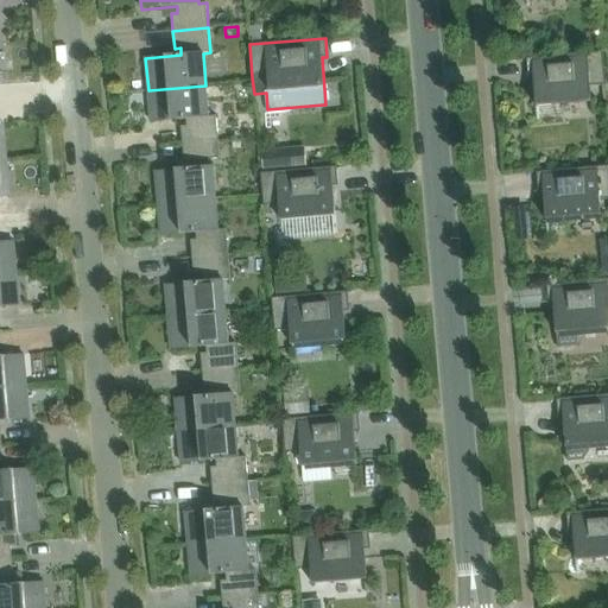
[(543,39),(525,40),(526,55),(544,54),(543,39)]
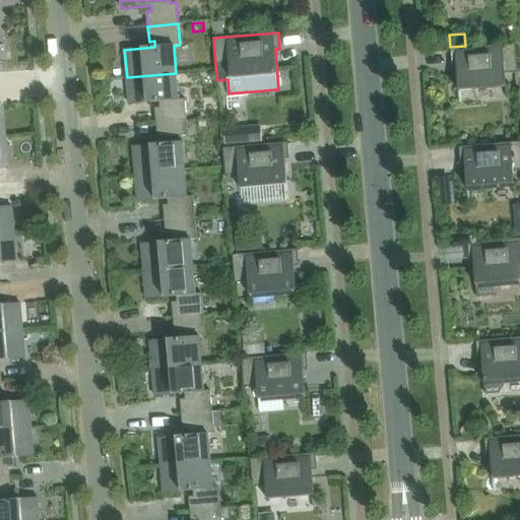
[(456,66),(459,103),(461,103),(460,91),(506,87),(505,73),(518,72),(515,44),(450,50),(451,66),(456,66)]
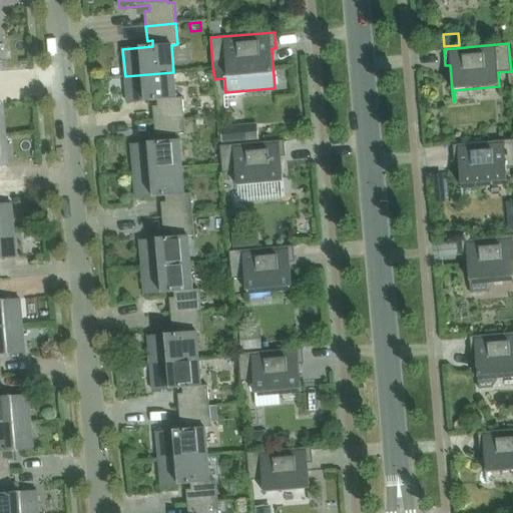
[(157,107),(152,107),(155,136),(185,134),(182,98),(176,99),(173,72),(125,76),(127,103),(157,101),(157,107)]
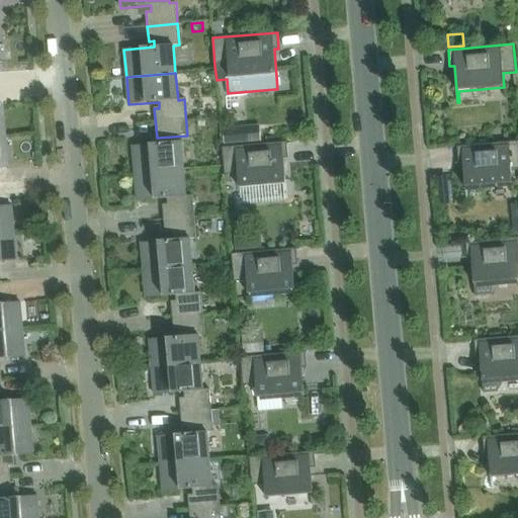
[(235,127),(223,128),(225,145),(250,143),(249,131),(236,132),(235,127)]
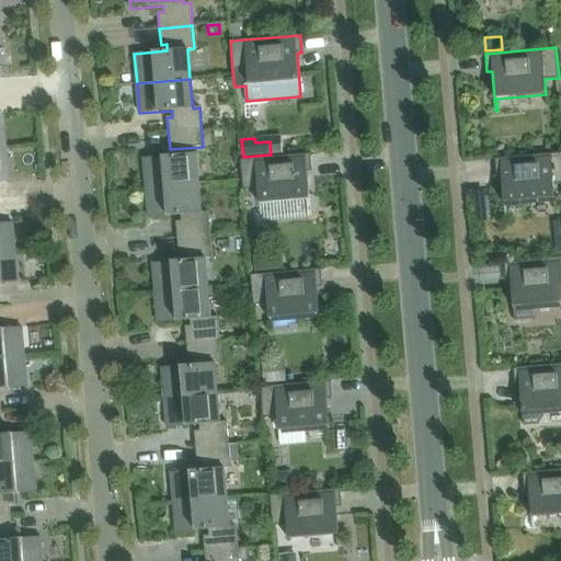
[(560,152),(494,159),(496,176),(502,175),(505,216),(507,215),(506,203),(554,199),(553,184),(560,183),(560,152)]
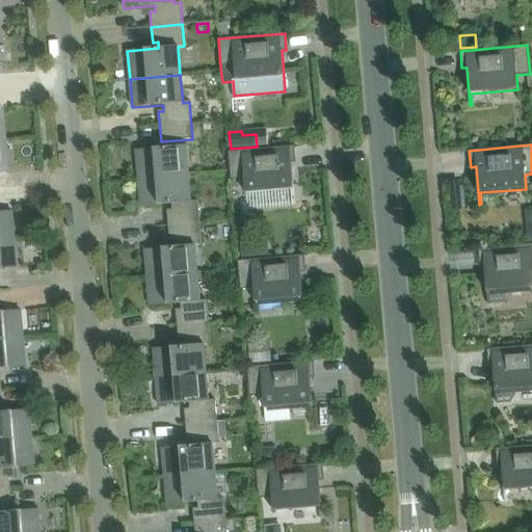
[(138,178),(188,174),(186,145),(136,150),(138,178)]
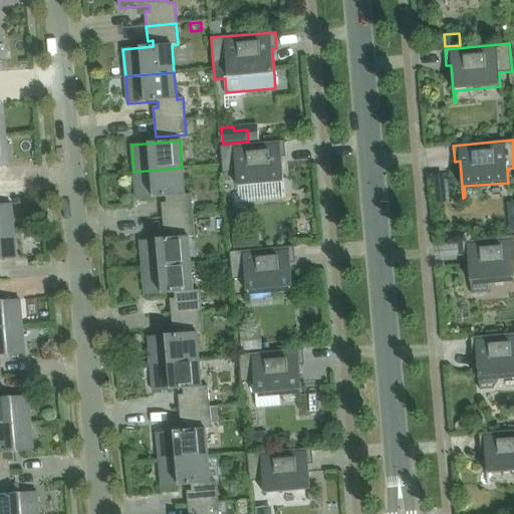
[(281,158),(286,157),(284,141),(220,147),(223,175),(236,174),(237,187),(282,183),(283,197),(285,197),(281,158)]
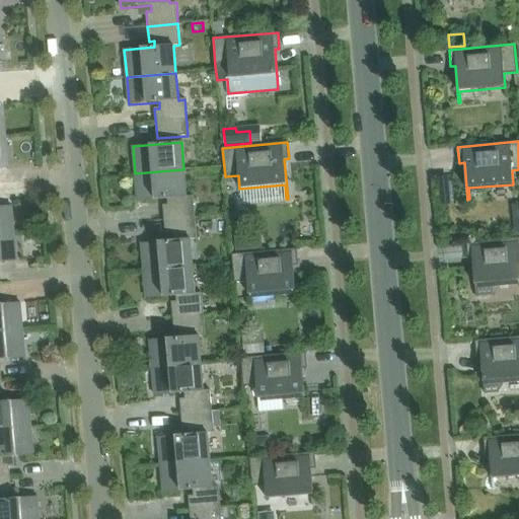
[(163,206),(164,220),(195,218),(193,196),(187,197),(183,169),(135,173),(137,202),(167,199),(168,205),(163,206)]
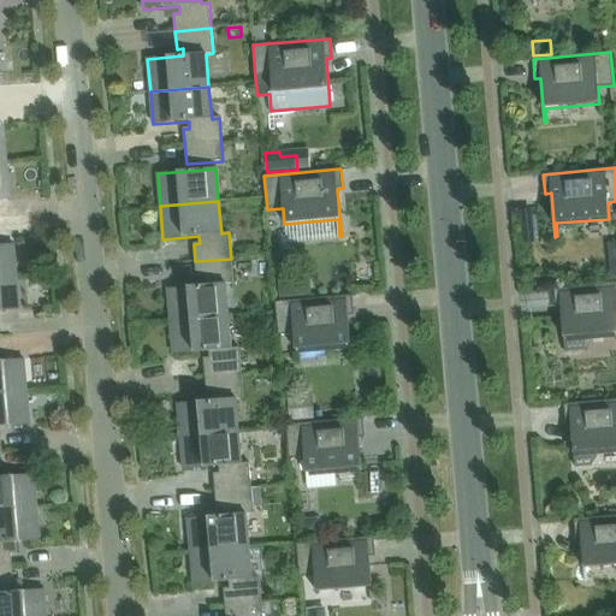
[(0,278),(17,277),(15,244),(0,246),(0,278)]
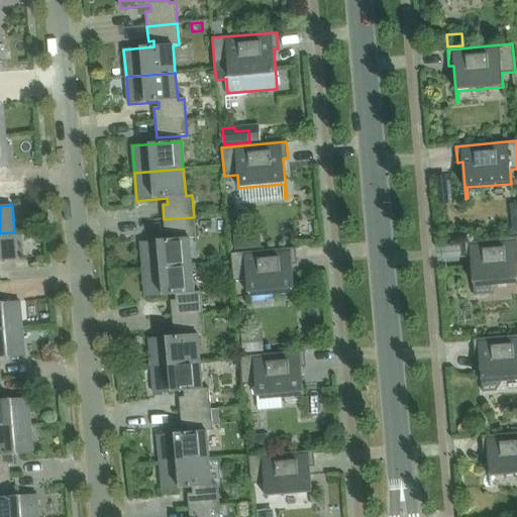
[(140,242),(142,270),(192,266),(190,238),(196,238),(194,217),(164,219),(165,234),(170,233),(171,239),(140,242)]
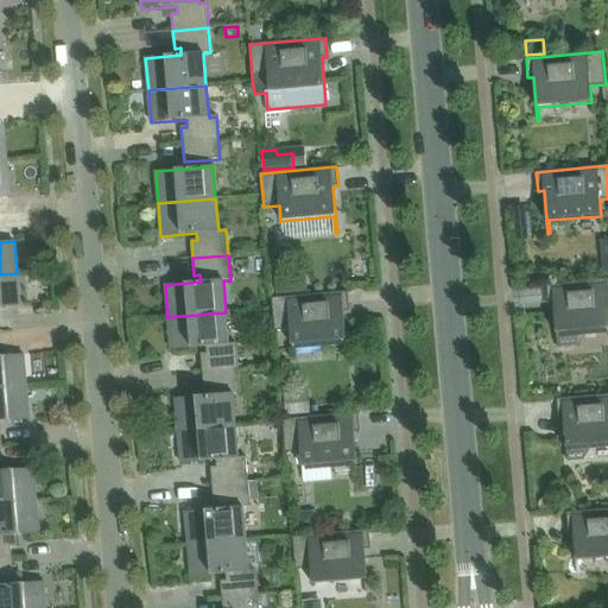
[(282,272),(283,289),(315,287),(314,270),(282,272)]
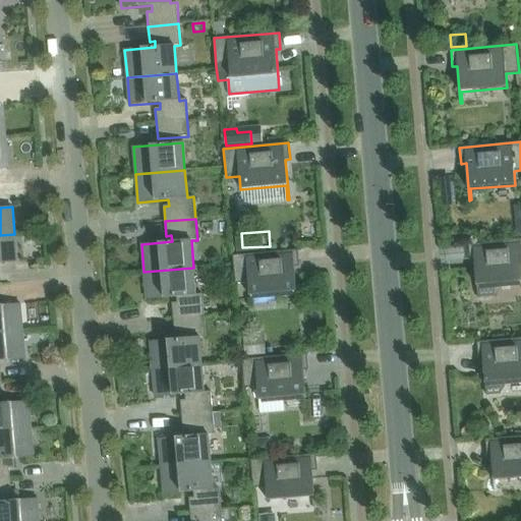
[(0,264),(16,263),(14,234),(0,235),(0,264)]
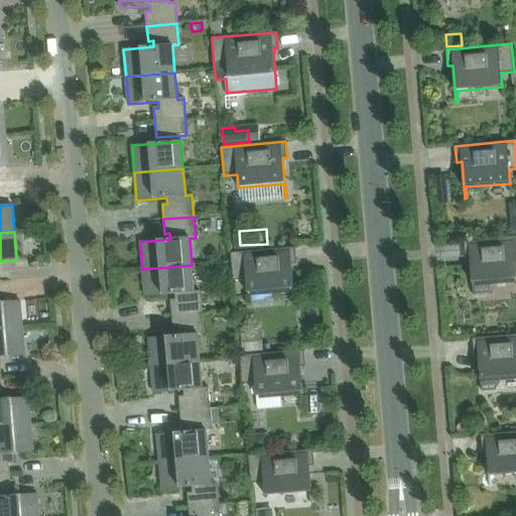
[(515,237),(464,242),(465,258),(470,258),(473,294),(475,294),(492,292),(491,281),(515,279),(515,237)]
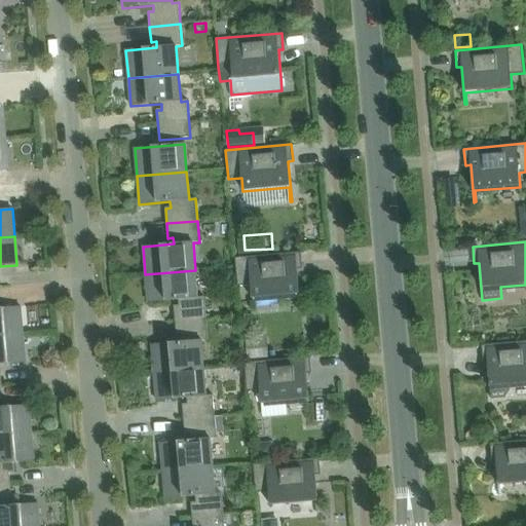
[(302,269),(301,252),(235,258),(237,287),(251,286),(252,299),(298,295),(299,309),(301,309),(297,269),(302,269)]
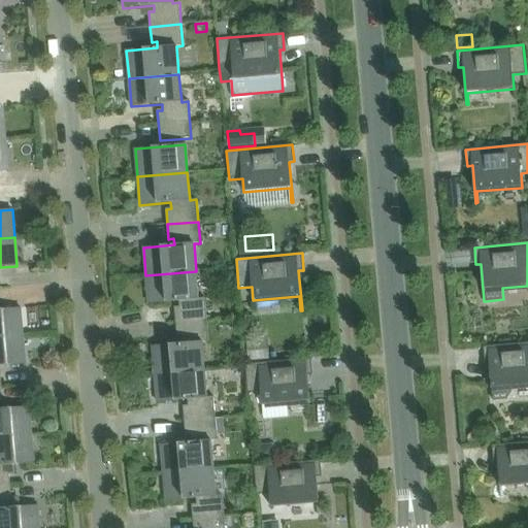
[(174,307),(175,323),(206,320),(205,298),(198,299),(196,271),(145,275),(149,304),(179,301),(179,307),(174,307)]
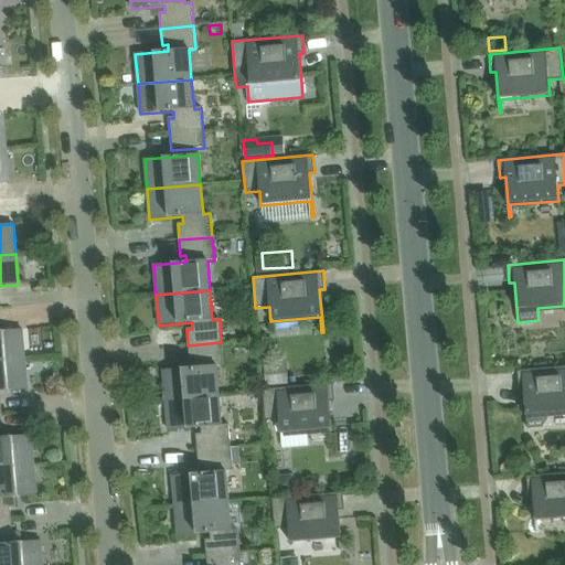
[(0,361),(24,360),(22,330),(0,331),(0,361)]
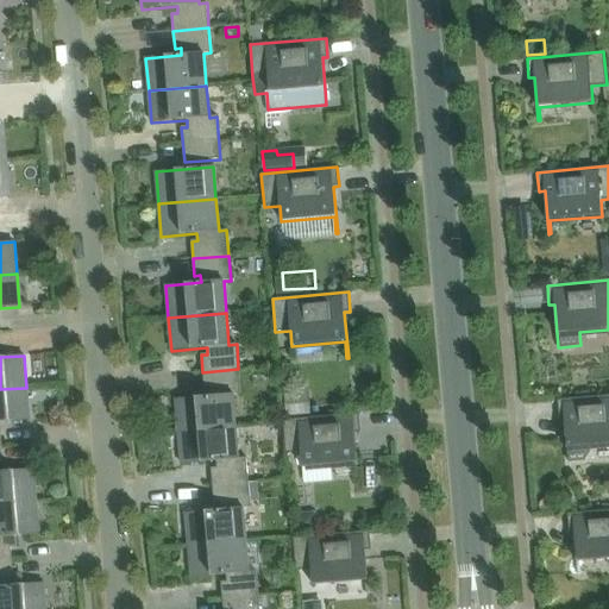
[(175,400),(179,432),(236,427),(233,395),(240,394),(238,369),(202,372),(205,389),(211,389),(211,396),(175,400)]
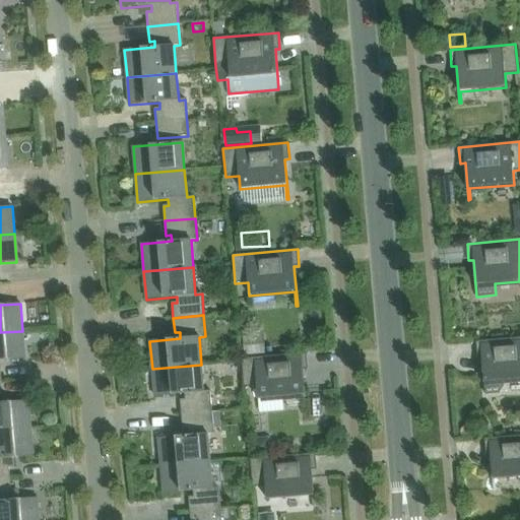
[(0,361),(25,359),(22,331),(0,332),(0,382),(2,382),(0,367),(0,361)]
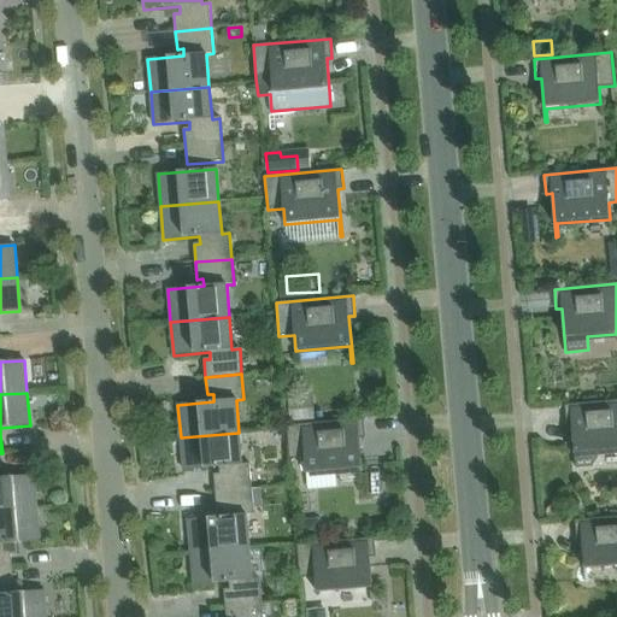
[(616,400),(564,405),(566,424),(573,424),(576,468),(594,466),(601,458),(601,452),(616,450),(616,400)]
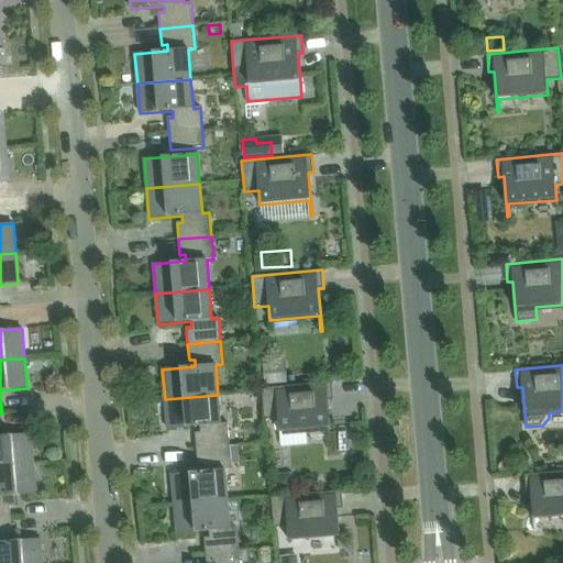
[(286,366),(263,368),(264,385),(287,384),(286,366)]
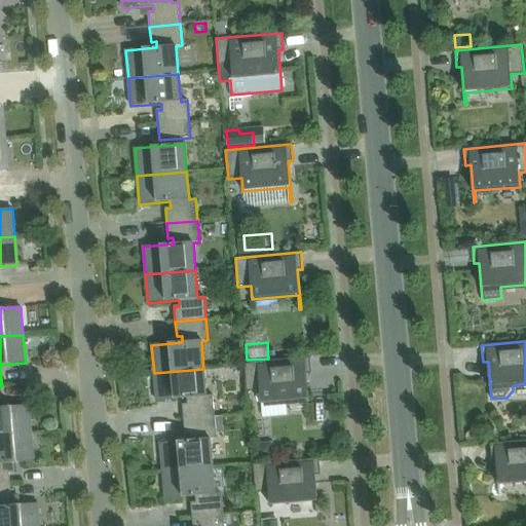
[(308,415),(310,414),(306,374),(311,374),(310,358),(245,363),(247,391),(260,390),(261,404),(307,400),(308,415)]
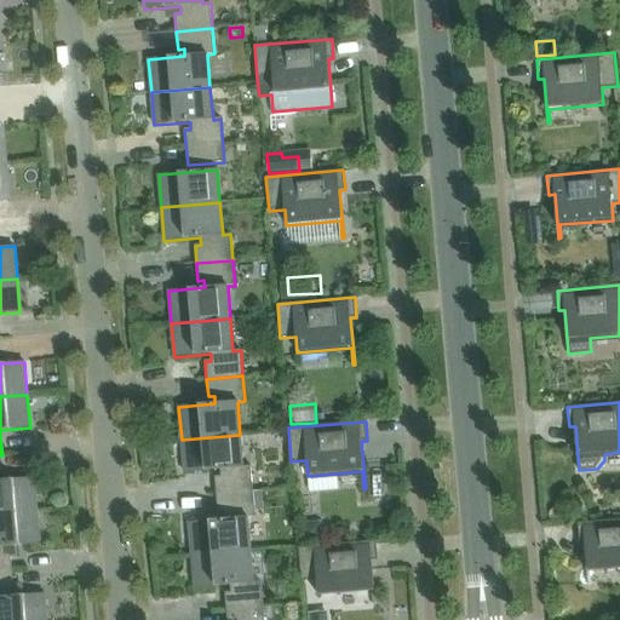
[(216,477),(217,495),(253,492),(251,466),(244,466),(240,435),(182,440),(184,472),(220,470),(222,476),(216,477)]
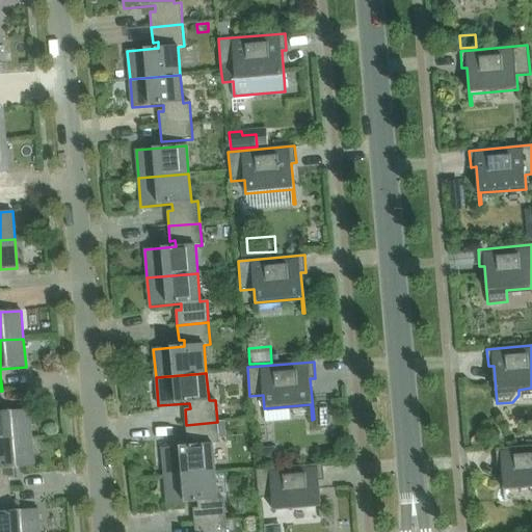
[(0,441),(32,439),(29,409),(0,411),(0,405),(3,405),(2,391),(0,391),(0,441)]
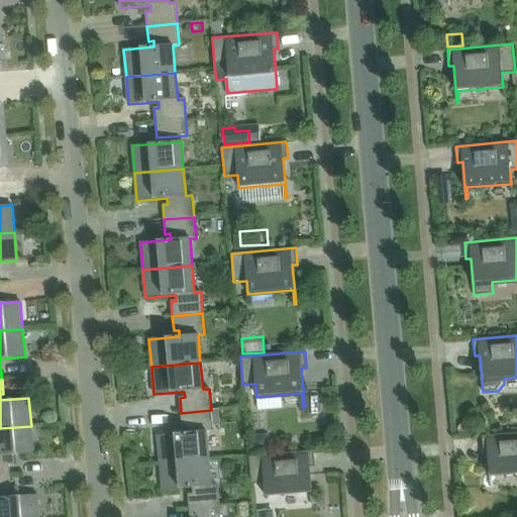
[(211,411),(211,410),(181,413),(182,425),(177,425),(178,433),(158,435),(160,462),(209,458),(206,431),(213,431),(212,426),(219,425),(218,410),(211,411)]
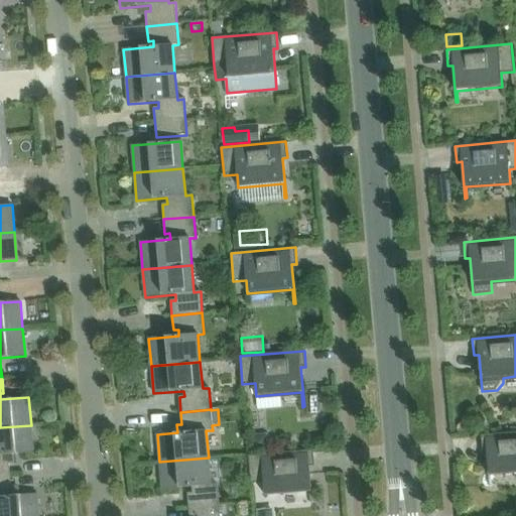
[(0,476),(10,476),(9,463),(14,463),(13,455),(33,453),(31,425),(0,427),(0,476)]
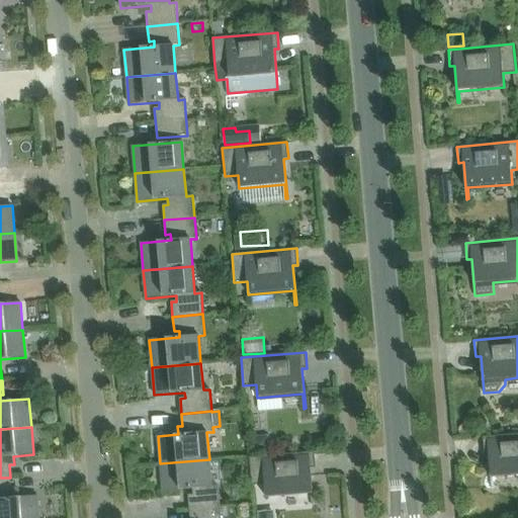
[(517,433),(483,437),(484,453),(489,452),(492,489),(494,489),(493,478),(517,475),(517,433)]
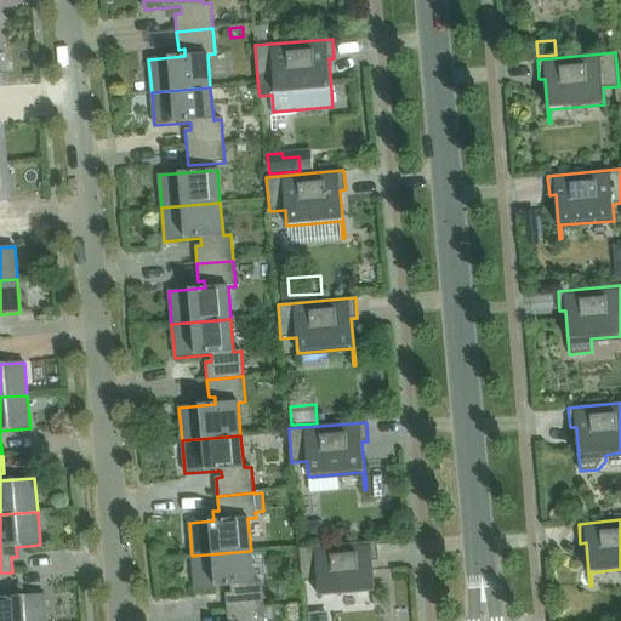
[(322,524),(303,525),(305,543),(324,542),(322,524)]
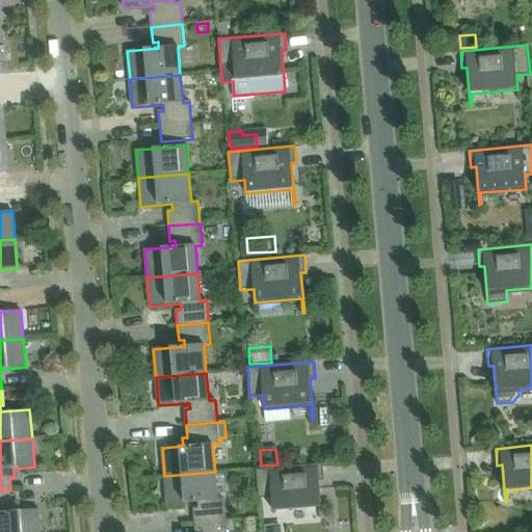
[(322,522),(319,481),(324,481),(322,463),(256,470),(259,499),(272,498),(273,511),(319,507),(321,522),(322,522)]
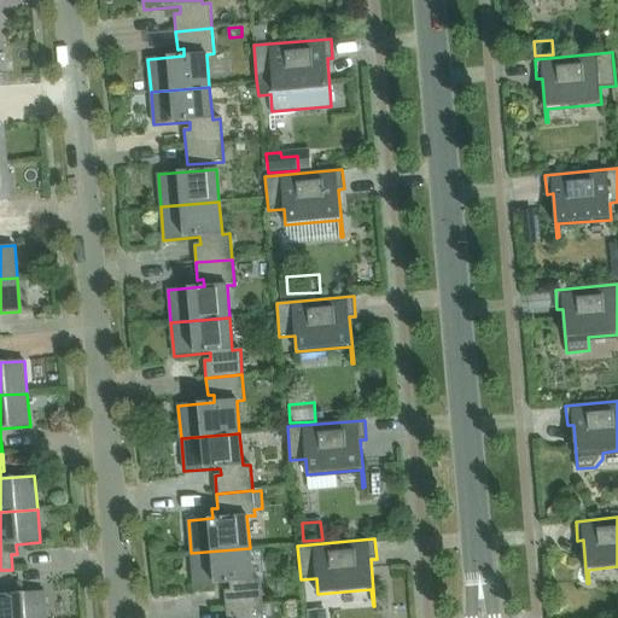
[(225,592),(226,608),(262,605),(260,579),(252,581),(250,548),(191,553),(194,587),(229,583),(231,590),(225,592)]
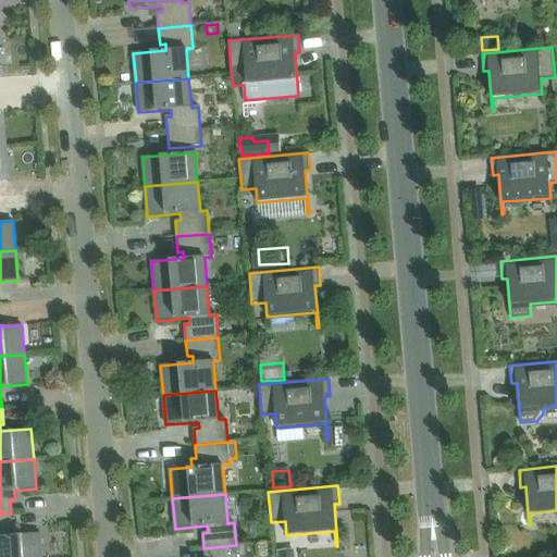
[(0,556),(41,556),(40,533),(8,535),(7,530),(12,529),(11,514),(0,514),(0,556)]
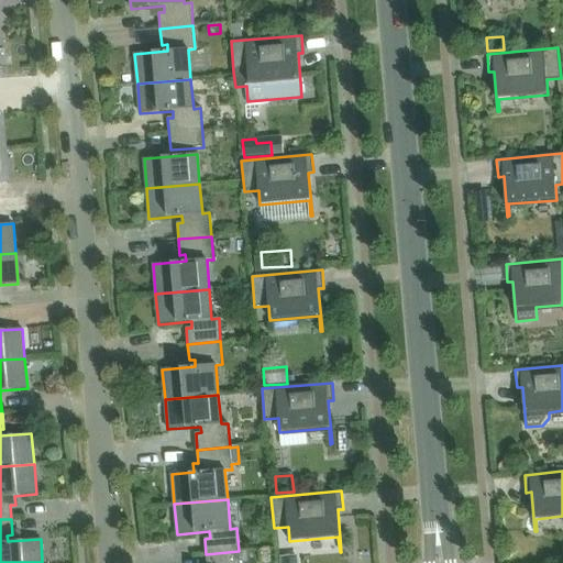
[(240,562),(239,551),(206,554),(206,562),(240,562)]
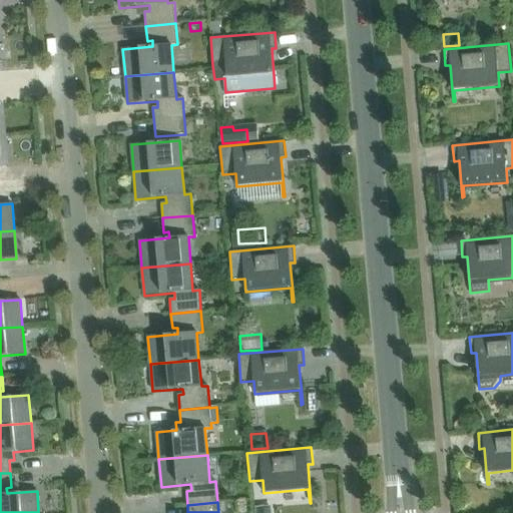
All buildings are outlined.
